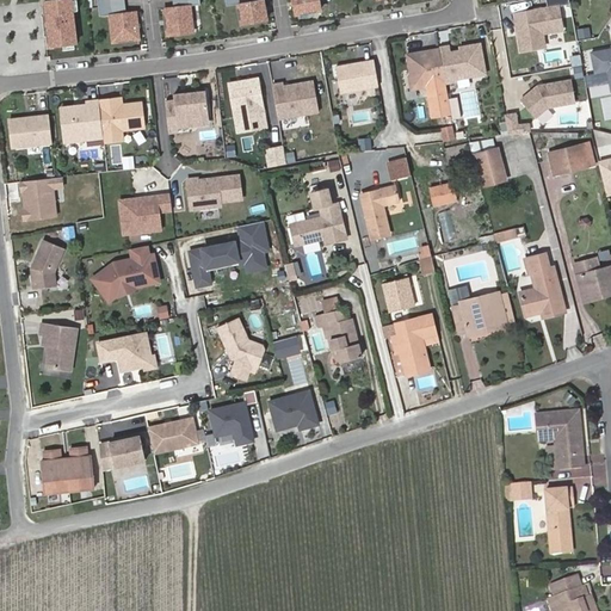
[(76,43),(71,0),(54,0),(44,1),(45,12),(51,11),(54,35),(48,36),(49,45),(76,43)]
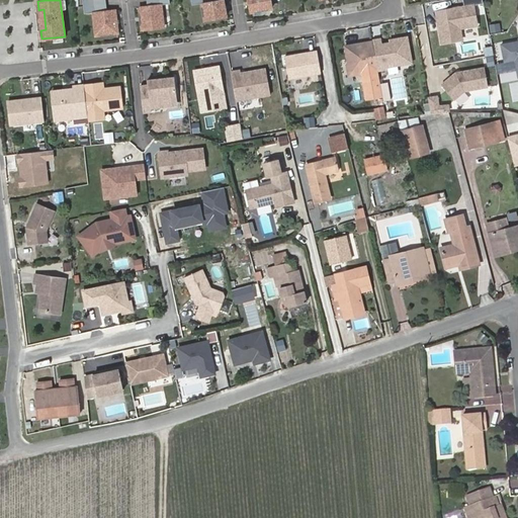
[(82,0),(84,14),(93,13),(91,0),(82,0)]
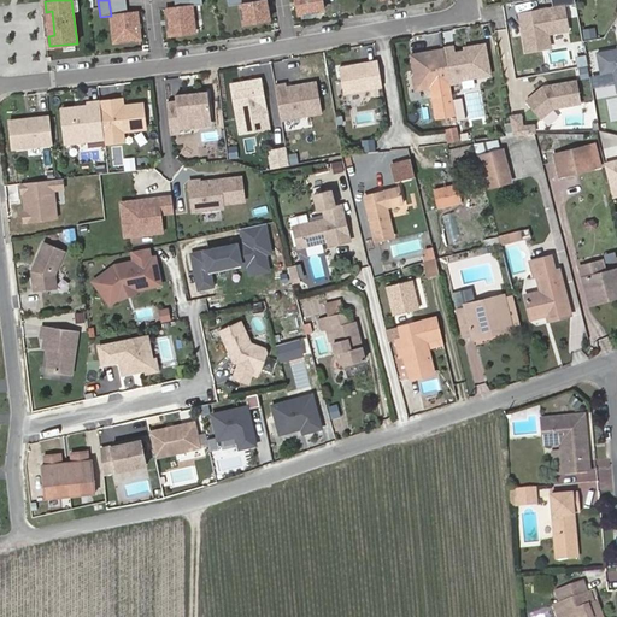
[(128,13),(125,0),(109,0),(111,16),(128,13)]
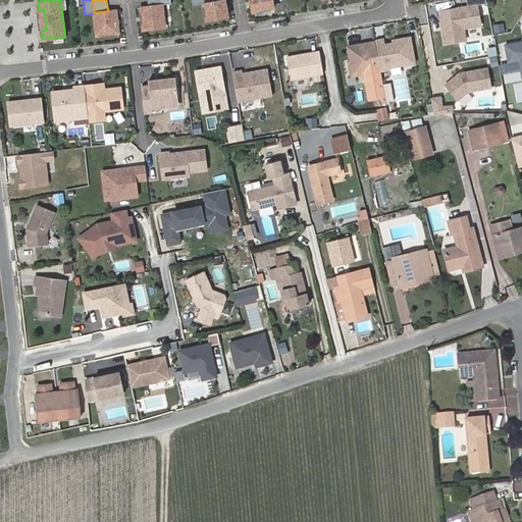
[(274,10),(272,0),(250,0),(253,14),(274,10)]
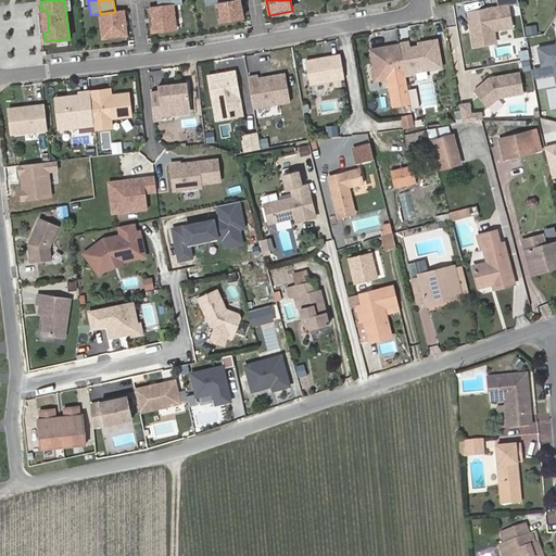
[(243,20),(240,2),(232,3),(217,5),(220,24),(243,20)]
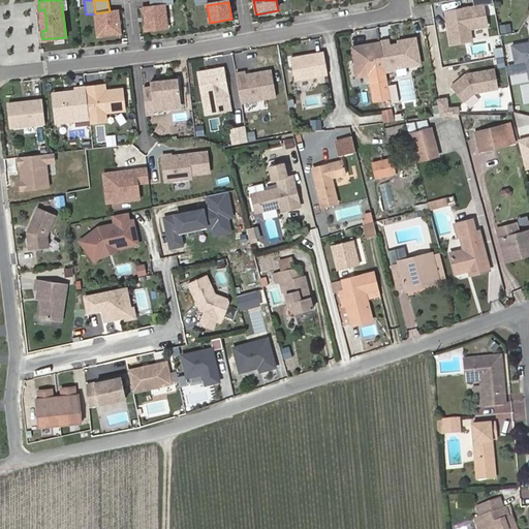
[(150,7),(143,7),(145,31),(167,28),(164,5),(150,7)]
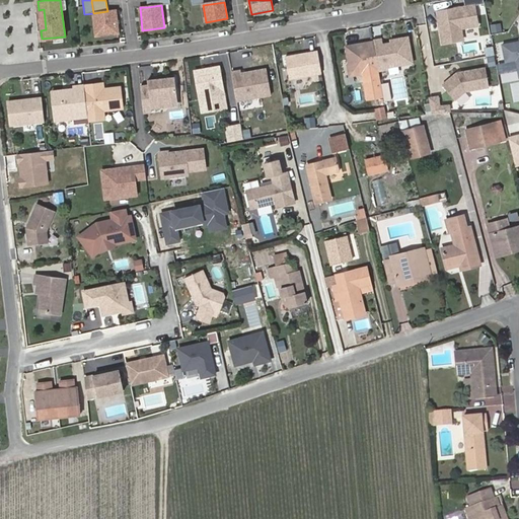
[(475,27),(471,8),(435,14),(440,46),(460,42),(458,30),(475,27)]
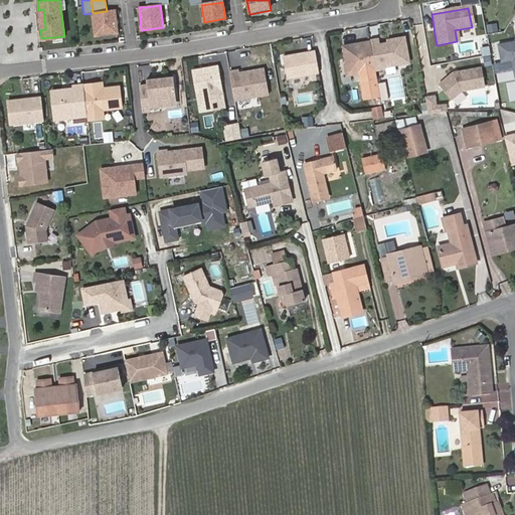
[(107,11),(93,13),(96,35),(117,32),(115,10),(107,11)]
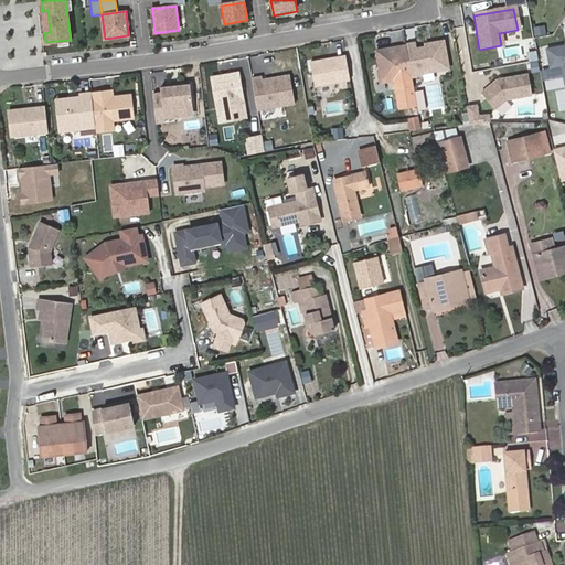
[(546,33),(544,25),(532,28),(533,35),(546,33)]
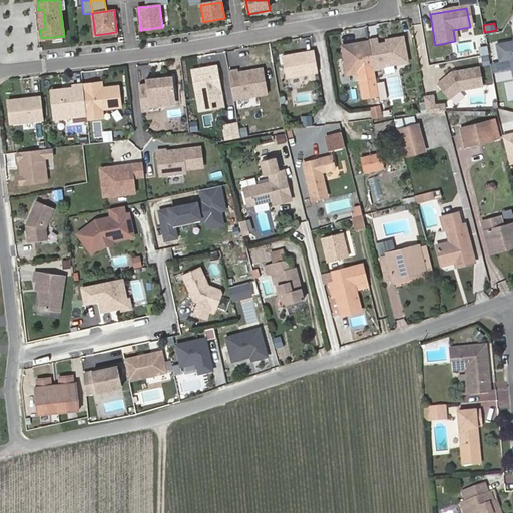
[(512,75),(512,39),(495,43),(498,60),(508,59),(512,76),(512,75)]
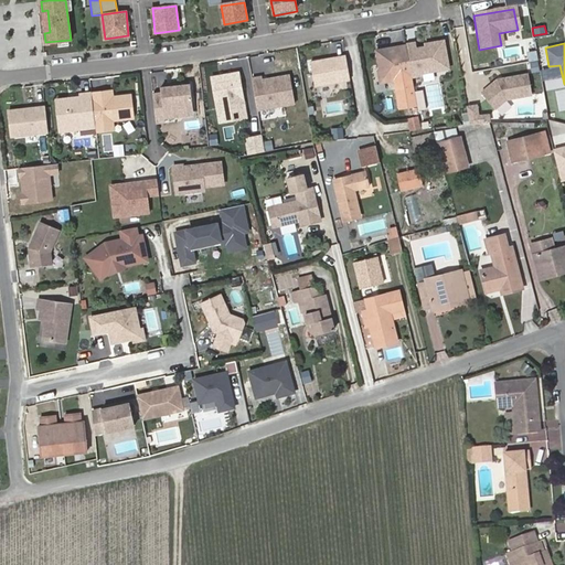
[(446,73),(440,44),(436,45),(440,74),(446,73)]
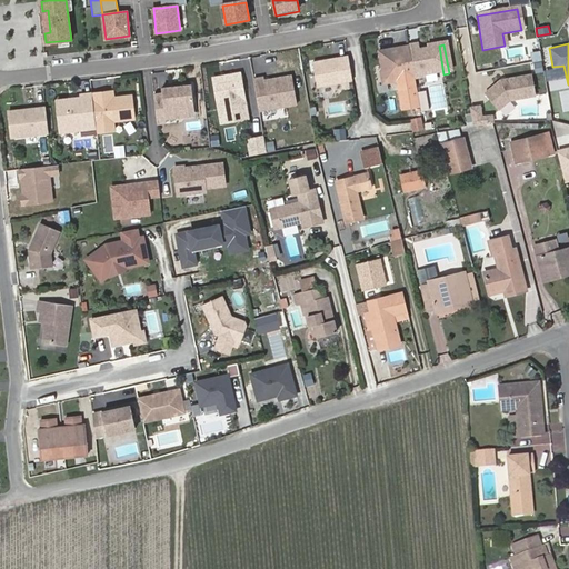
[(443,75),(439,46),(431,47),(432,50),(417,53),(415,47),(406,49),(411,79),(412,82),(422,80),(422,78),(443,75)]
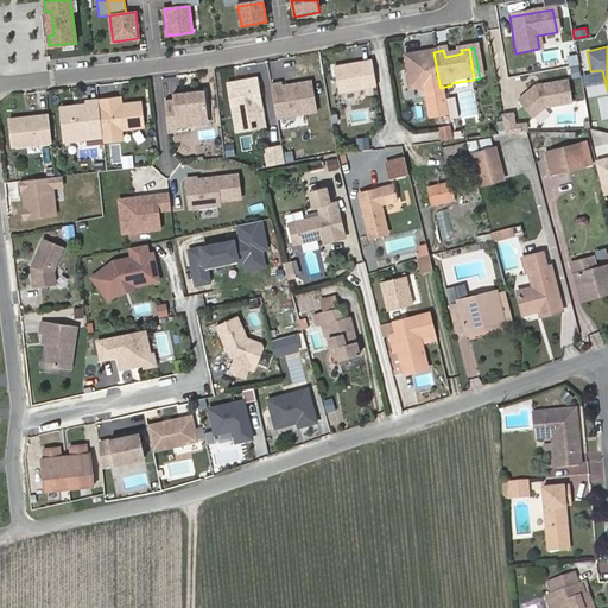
[(439,84),(434,52),(401,58),(407,92),(439,84)]
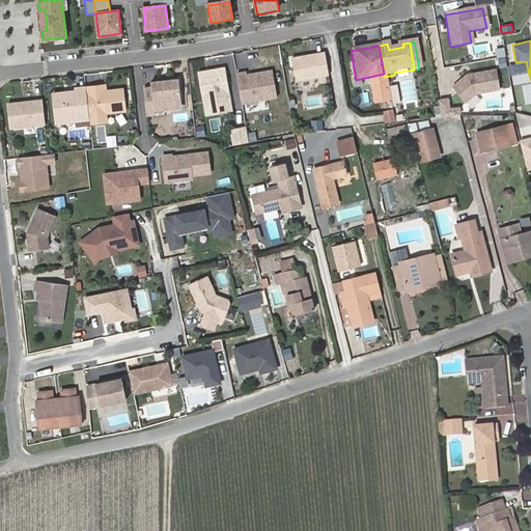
[(326,78),(322,56),(288,62),(292,84),(326,78)]
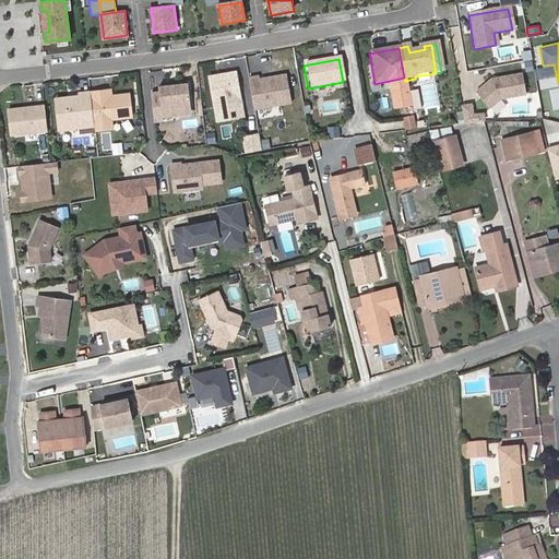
[(240,109),(234,73),(207,79),(213,114),(240,109)]
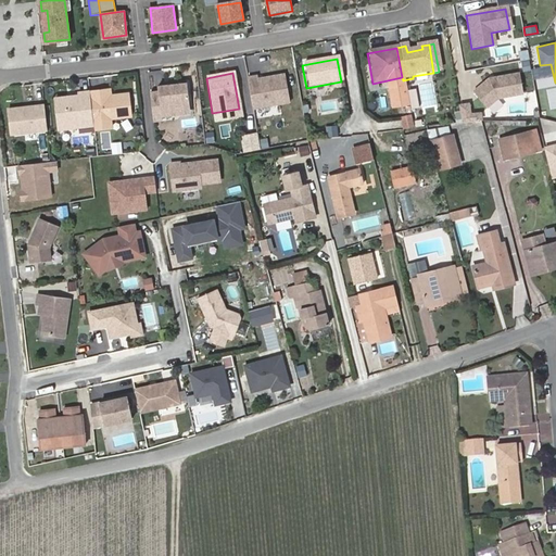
[(518,75),(487,79),(471,93),(484,109),(495,99),(521,95),(518,75)]
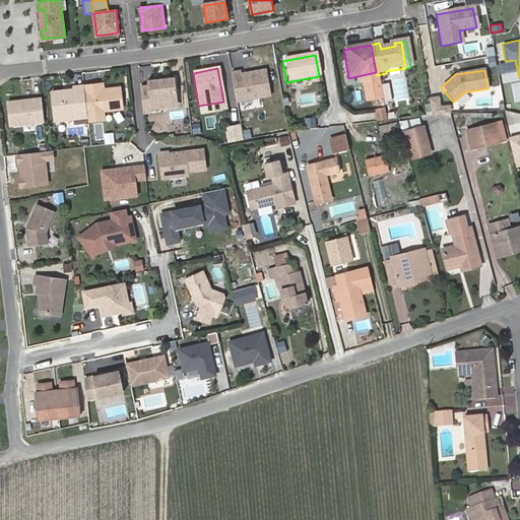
[(269,98),(264,71),(239,75),(238,73),(230,74),(235,104),(269,98)]
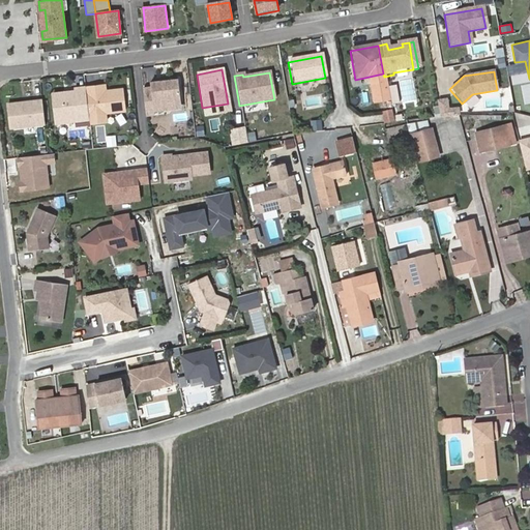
[(180,107),(177,81),(149,84),(150,88),(143,89),(146,117),(154,116),(153,110),(180,107)]
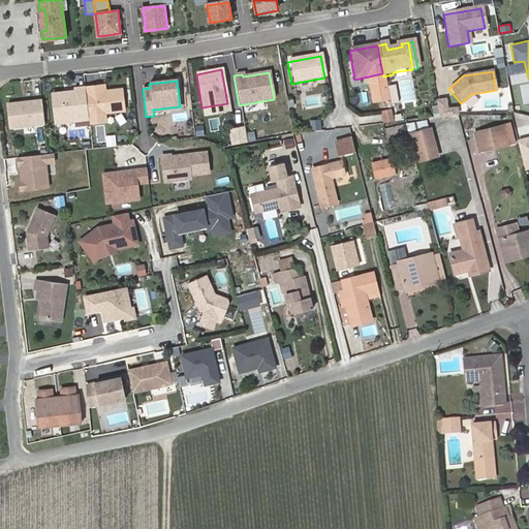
[(528,83),(519,85),(523,104),(528,102),(528,83)]
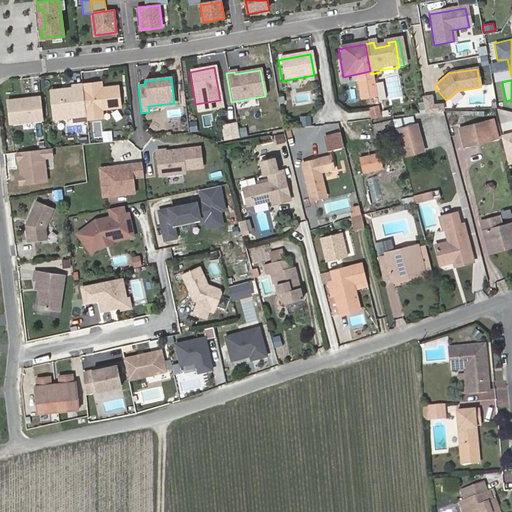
[(121,108),(119,87),(102,89),(92,90),(91,84),(83,86),(88,121),(104,119),(102,110),(121,108)]
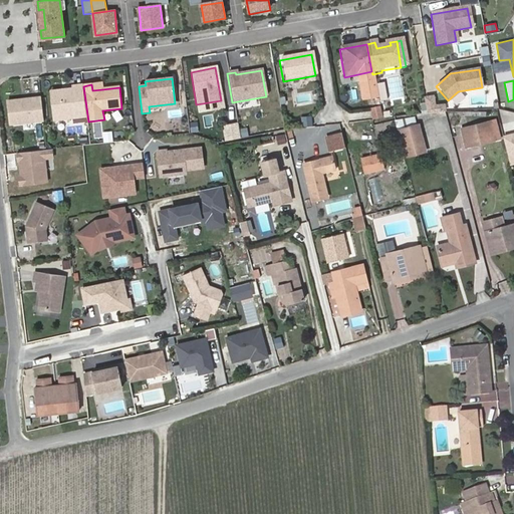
[(82,117),(78,86),(68,87),(68,91),(46,93),(50,121),(82,117)]
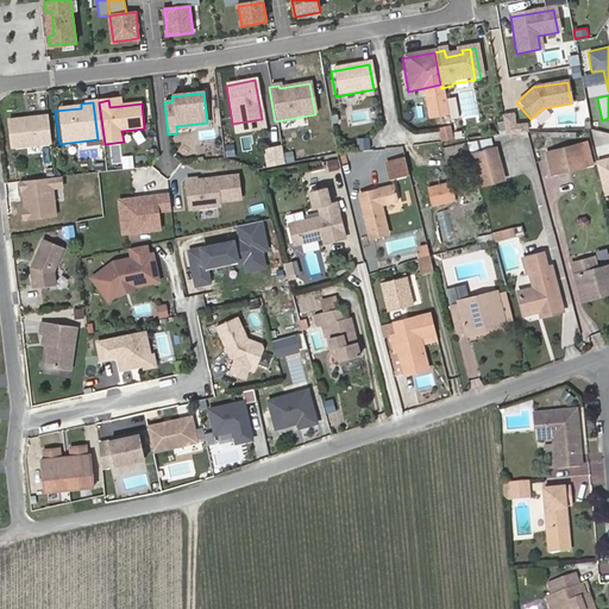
[(514,133),(510,113),(500,115),(503,133),(514,133)]
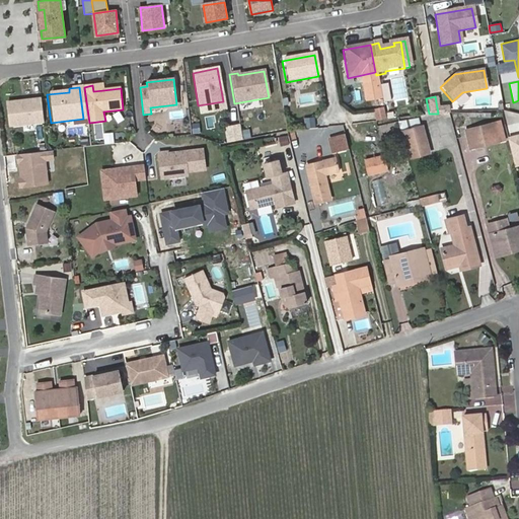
[(45,124),(42,99),(7,104),(11,128),(45,124)]
